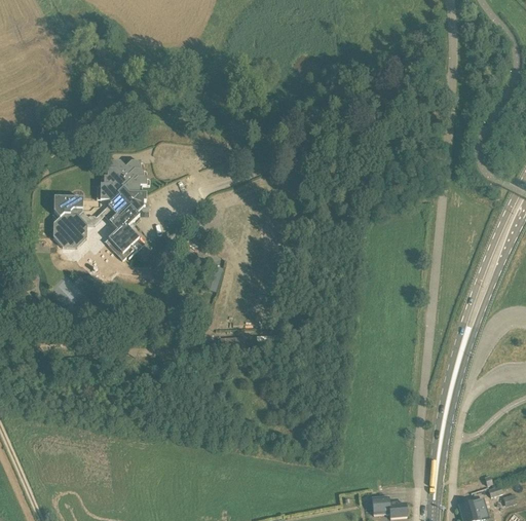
[(53,234),(53,236),(54,237),(62,245),(63,245),(64,245),(77,246),(81,240),(86,235),(87,224),(95,224),(104,215),(116,228),(105,239),(122,258),(132,249),(134,251),(144,240),(140,235),(129,226),(127,224),(133,219),(140,213),(138,210),(144,203),(144,198),(146,198),(147,191),(147,190),(140,190),(140,183),(147,183),(147,177),(147,175),(144,175),(144,169),(144,166),(141,166),(141,160),(141,159),(132,158),(125,164),(120,158),(111,158),(111,160),(111,166),(108,166),(108,169),(108,174),(104,174),(104,176),(104,182),(101,182),(101,183),(101,197),(110,197),(112,200),(96,216),(95,214),(89,214),(88,215),(82,210),(83,196),(54,195),(53,210),(60,216),(53,221),(53,234)]
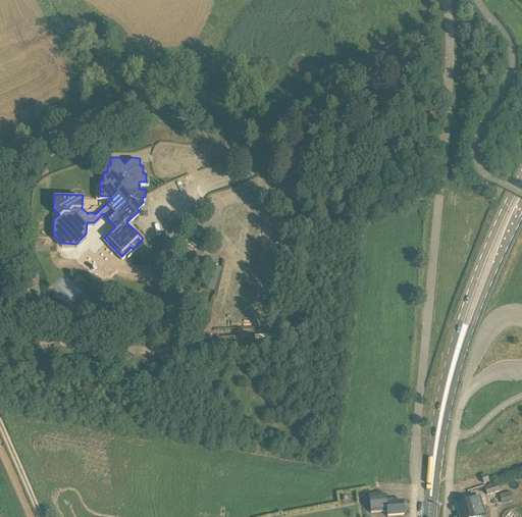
[(144,257),(148,254),(142,248),(139,251),(144,257)]
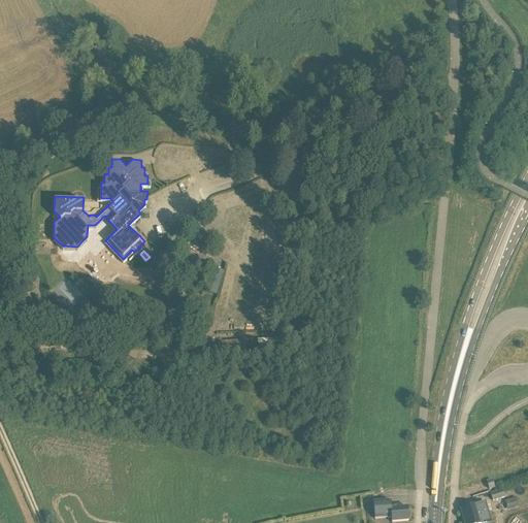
[(204,291),(217,294),(223,269),(210,266),(204,291)]
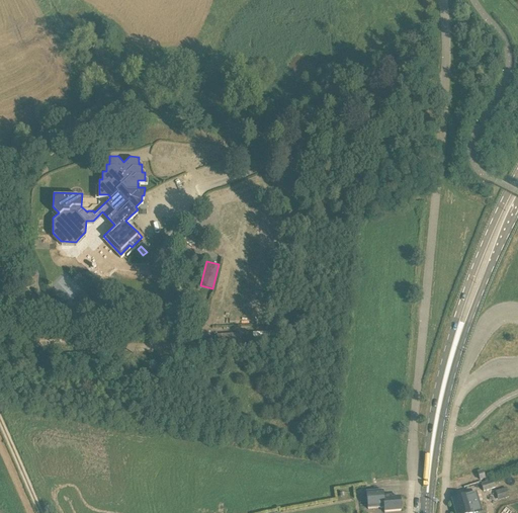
[(74,301),(78,313),(93,308),(89,295),(74,301)]
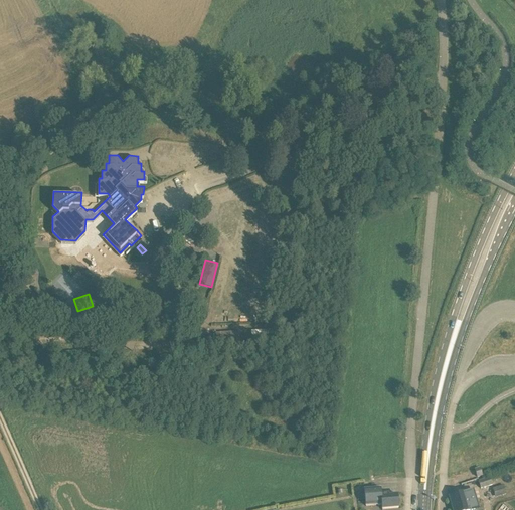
[(216,343),(225,343),(225,328),(215,329),(216,343)]
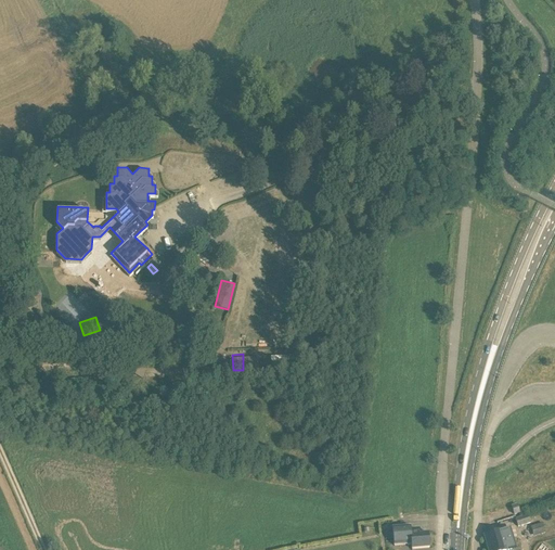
[(528,510),(516,513),(518,522),(531,519),(528,510)]
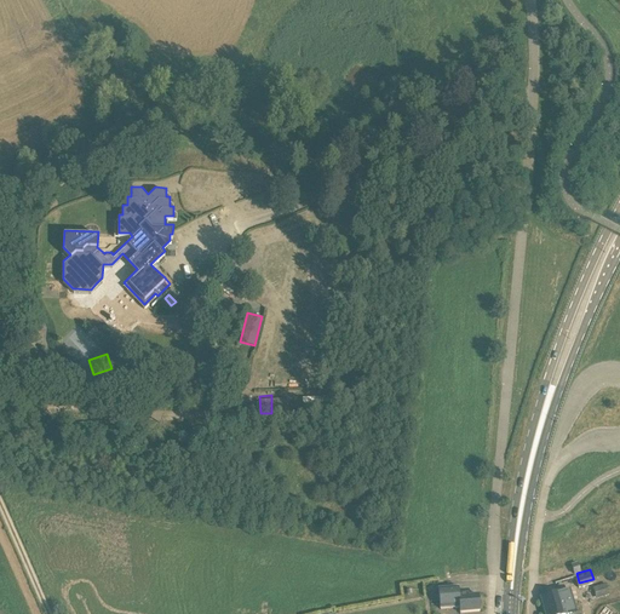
[(607,578),(593,583),(596,594),(609,589),(607,578)]
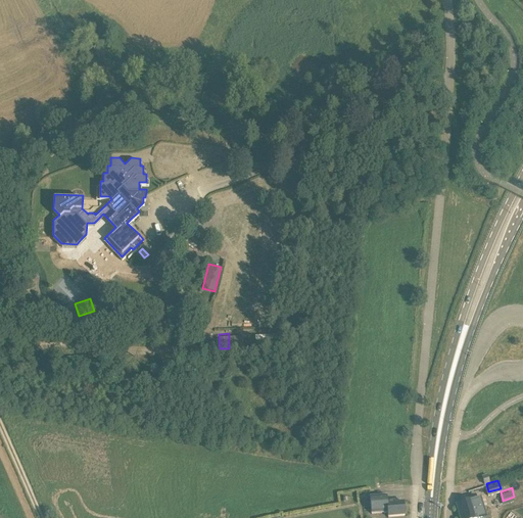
[(403,498),(395,499),(394,497),(387,498),(386,490),(370,492),(372,510),(387,508),(388,513),(405,511),(405,510),(406,509),(406,506),(405,505),(403,498)]
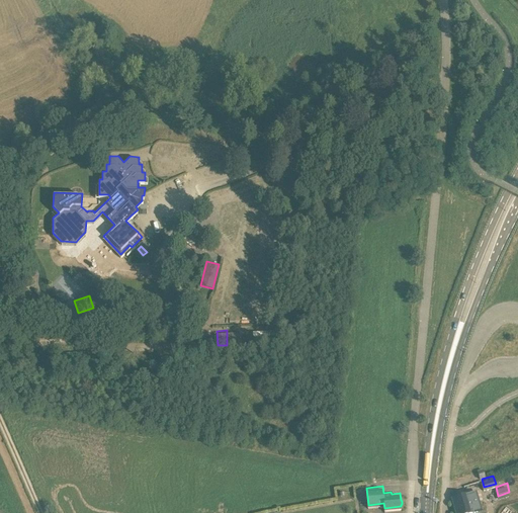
[(479,497),(480,497),(480,496),(476,497),(473,491),(468,492),(467,491),(452,495),(457,512),(468,512),(472,512),(471,510),(482,507),(479,497)]
